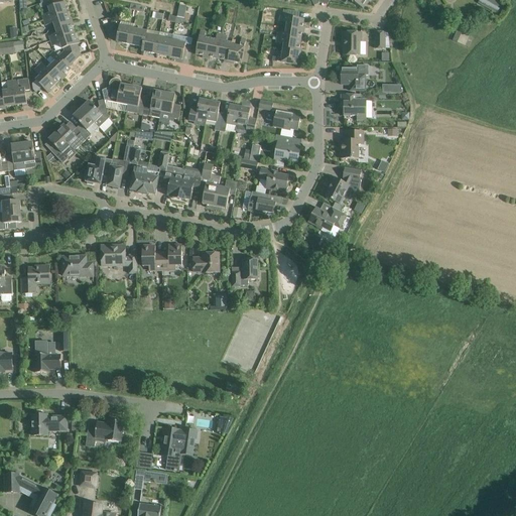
[(363,9),(369,0),(368,0),(350,0),(352,2),(353,3),(354,2),(363,9)]
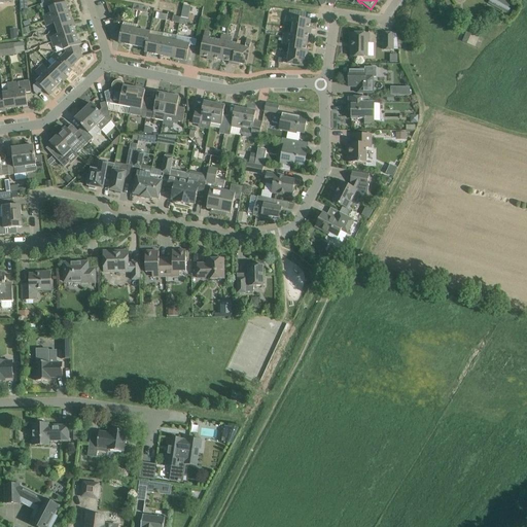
[(490,0),(489,3),(508,14),(516,2),(511,0),(490,0)]
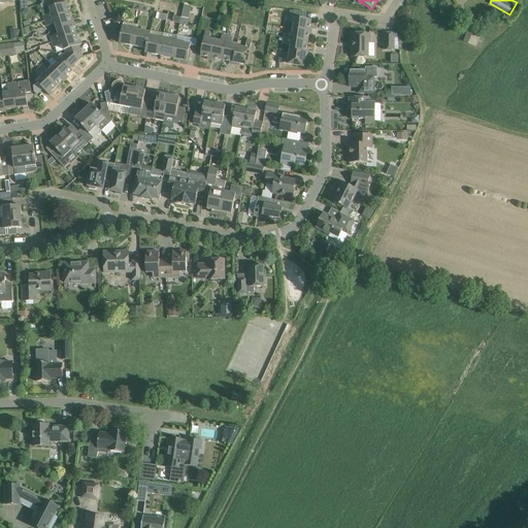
[(45,22),(69,13),(67,6),(69,6),(67,2),(50,7),(52,13),(39,18),(40,23),(45,22)]
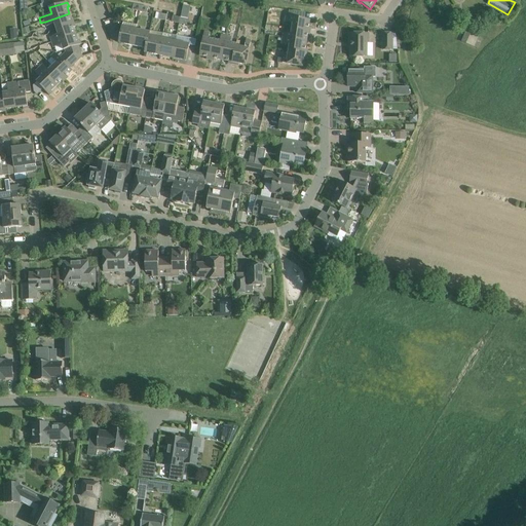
[(71,21),(70,15),(69,13),(45,22),(47,27),(54,24),(57,29),(74,24),(73,20),(71,21)]
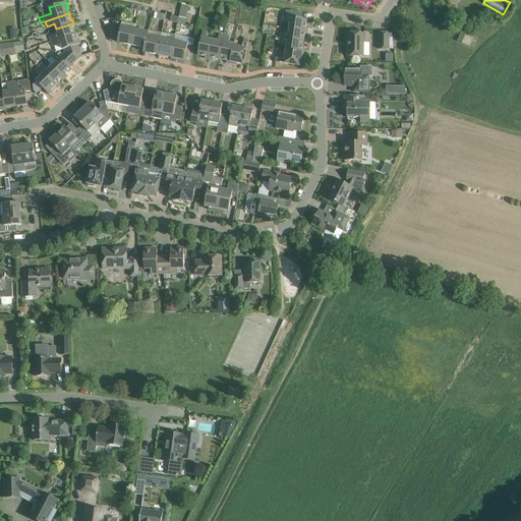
[(307,19),(296,18),(284,16),(283,21),(290,23),(289,29),(307,32),(308,27),(306,27),(307,19)]
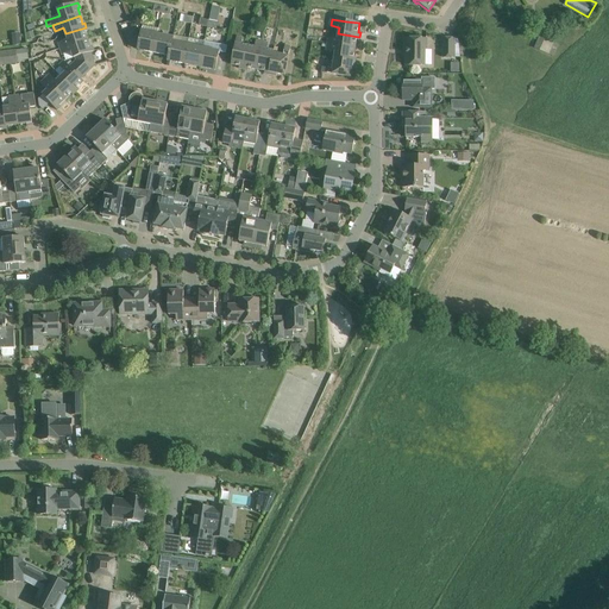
[(88,39),(86,35),(86,32),(87,31),(86,27),(66,33),(68,41),(54,45),(56,51),(61,49),(88,39)]
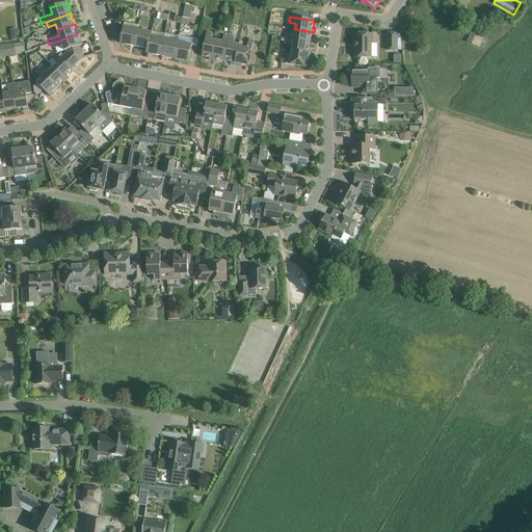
[(137,30),(134,30),(124,28),(121,44),(134,47),(137,30)]
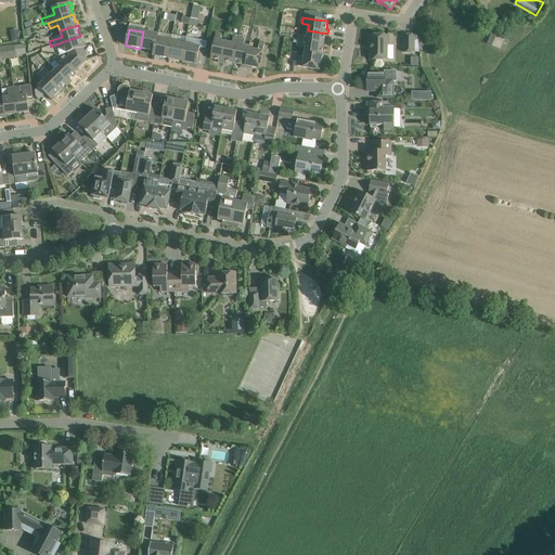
[(327,37),(327,34),(308,30),(308,36),(299,35),(298,40),(324,44),(325,37),(327,37)]
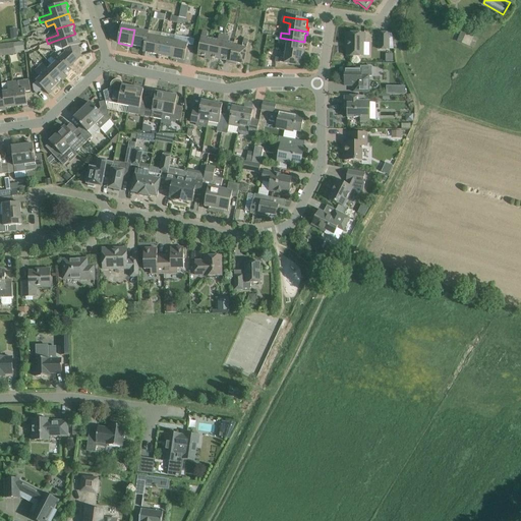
[(148,33),(134,30),(131,46),(145,48),(148,33)]
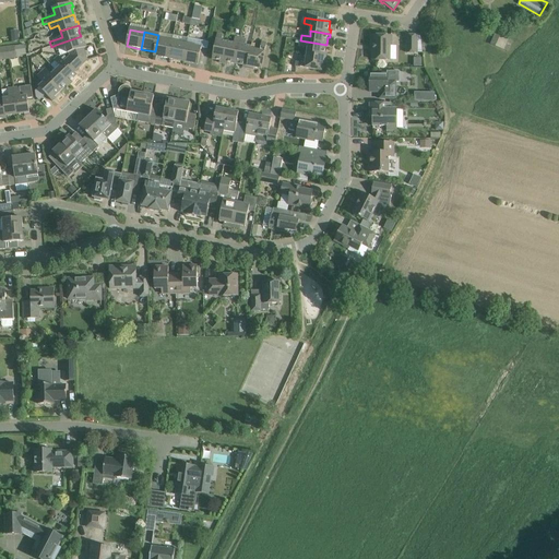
[(491,44),(504,49),(510,37),(497,32),(491,44)]
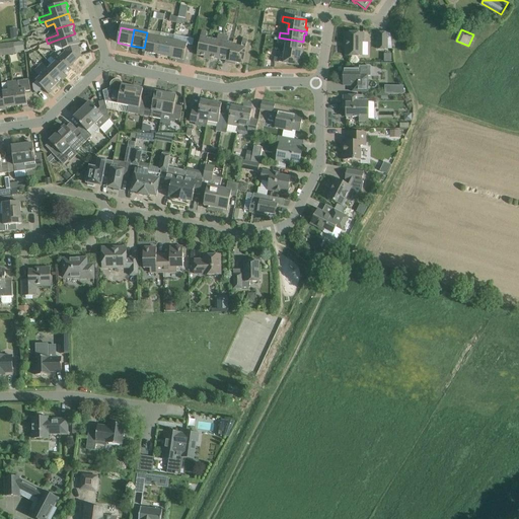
[(207,59),(211,40),(206,39),(207,32),(202,31),(197,55),(204,57),(204,59),(207,59)]
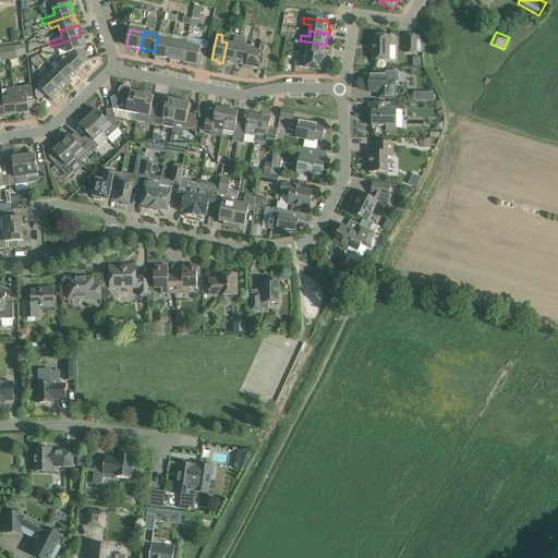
[(169,59),(172,41),(158,39),(159,35),(158,35),(155,51),(154,56),(169,59)]
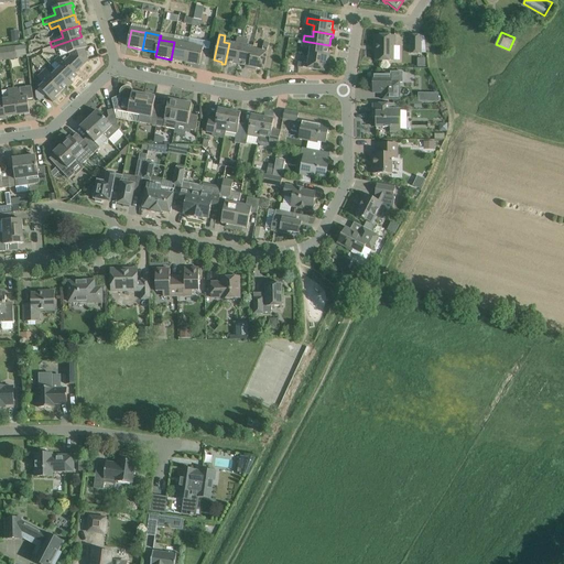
[(185,62),(190,39),(175,35),(174,42),(171,60),(185,62)]
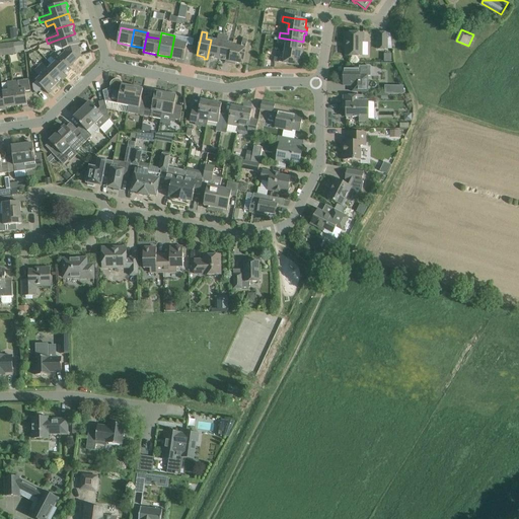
[(80,44),(79,42),(79,40),(77,41),(75,33),(52,42),(53,48),(61,45),(63,50),(64,50),(78,46),(78,45),(80,44)]
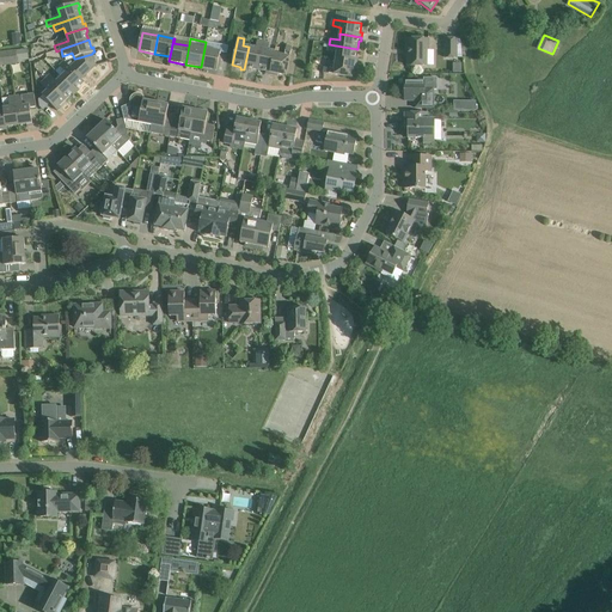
[(427,49),(429,49),(429,40),(407,40),(407,55),(409,55),(409,66),(427,66),(427,49)]
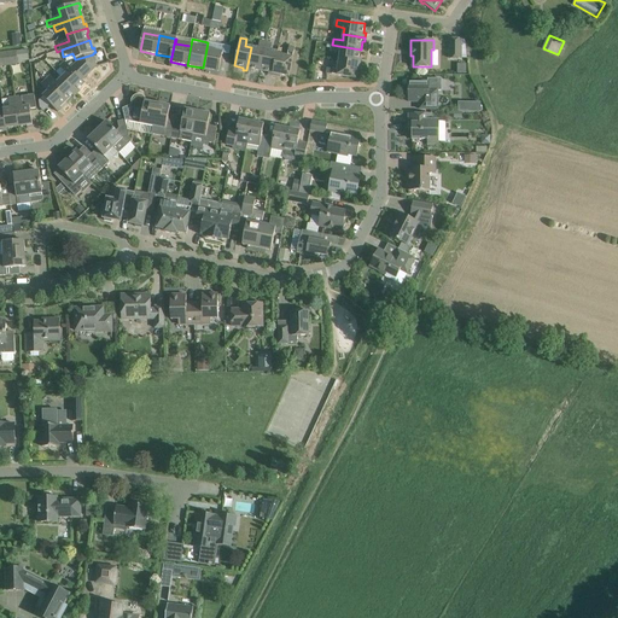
[(461,40),(460,40),(450,40),(450,59),(461,59),(461,52),(461,40)]
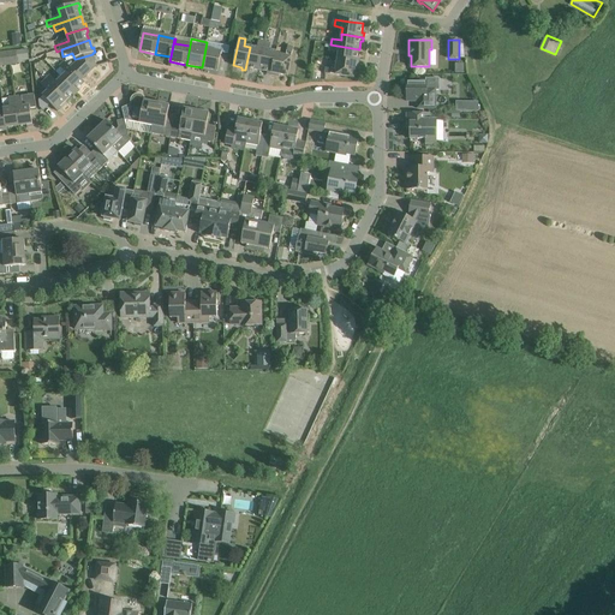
[(264,42),(258,41),(256,48),(250,47),(245,70),(251,71),(251,69),(258,71),(264,42)]
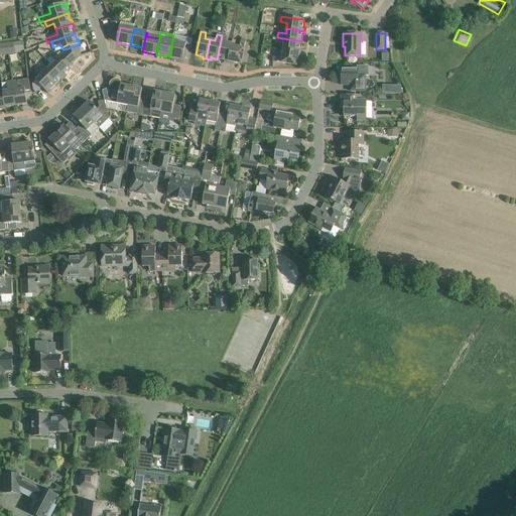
[(191,45),(192,39),(173,35),(169,56),(182,59),(184,49),(185,44),(191,45)]
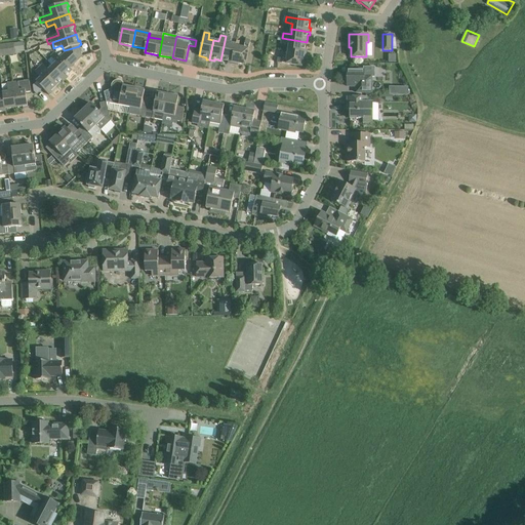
[(232,37),(226,36),(220,61),(228,62),(228,64),(231,65),(235,47),(235,45),(231,44),(232,37)]
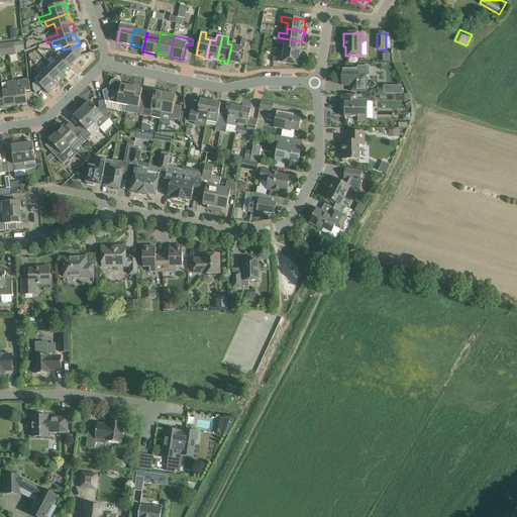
[(302,41),(278,37),(277,43),(285,44),(284,52),(302,54),(302,49),(301,48),(302,41)]
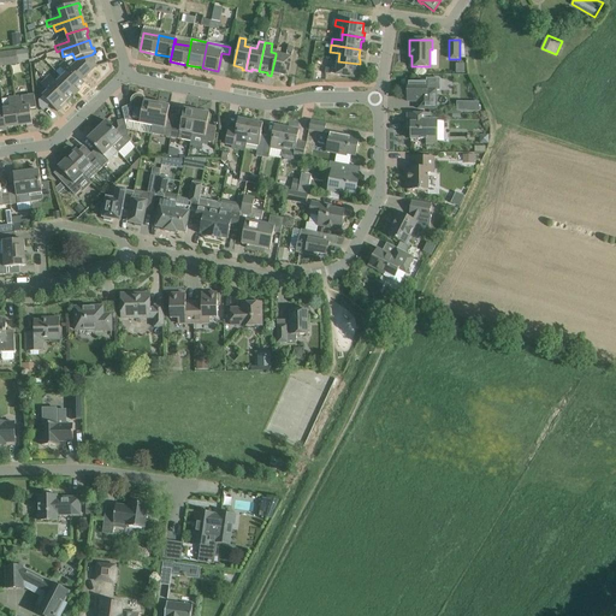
[(289,77),(291,65),(294,48),(288,47),(285,58),(276,55),(271,76),(279,77),(280,75),(289,77)]
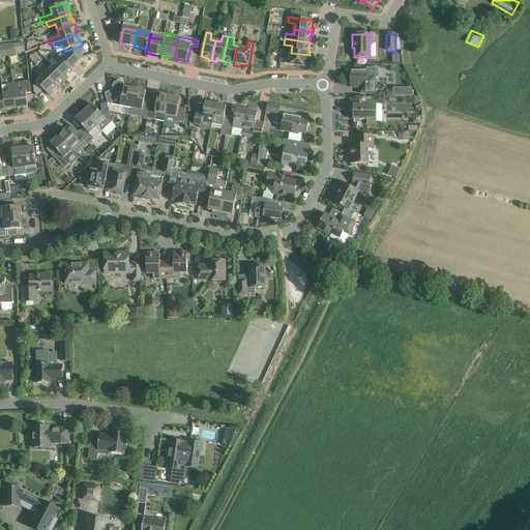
[(0,53),(0,58),(9,57),(8,45),(0,45),(0,53)]
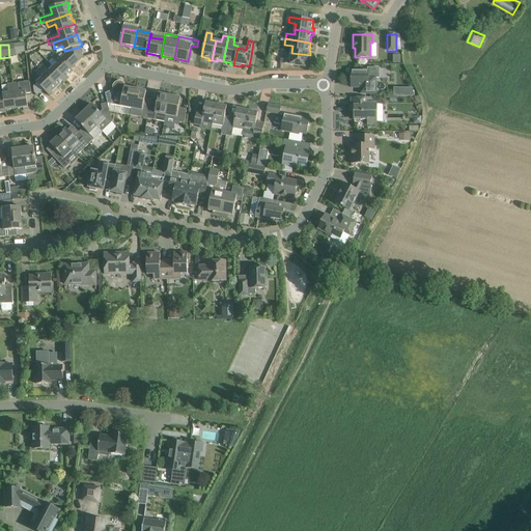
[(61,59),(71,68),(83,57),(80,47),(65,51),(66,54),(61,59)]
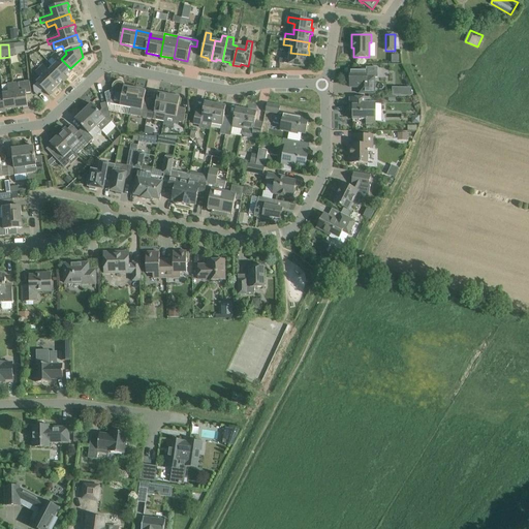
[(70,68),(61,59),(56,53),(52,57),(58,63),(54,67),(66,81),(69,78),(67,76),(73,71),(70,68)]
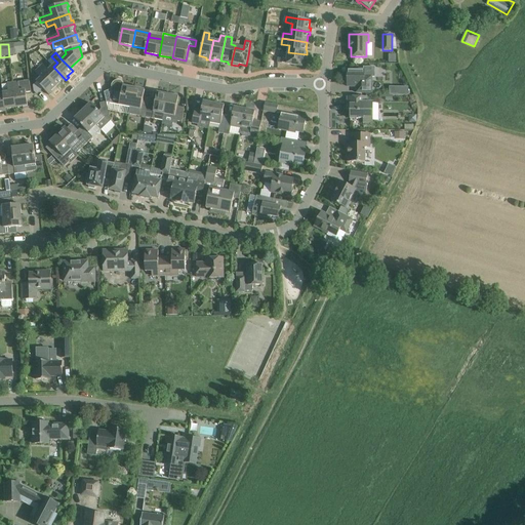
[(306,59),(307,54),(288,52),(287,59),(279,58),(278,63),(303,67),(304,59),(306,59)]
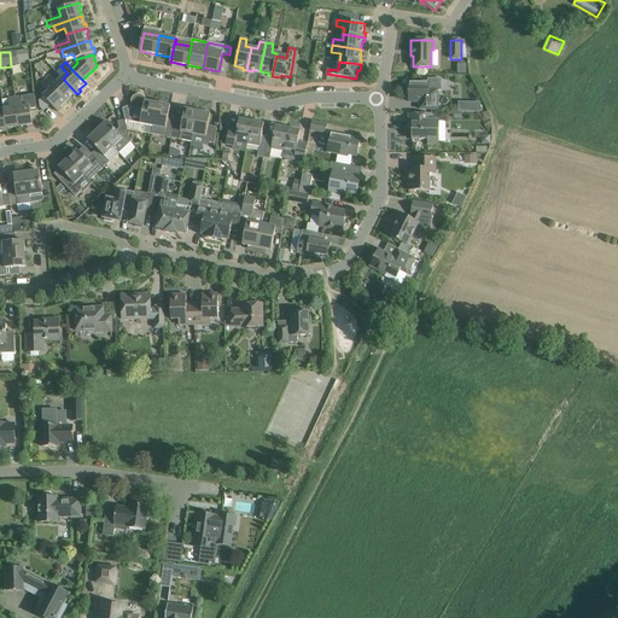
[(63,79),(58,83),(51,76),(46,81),(66,101),(73,95),(74,97),(77,94),(63,79)]
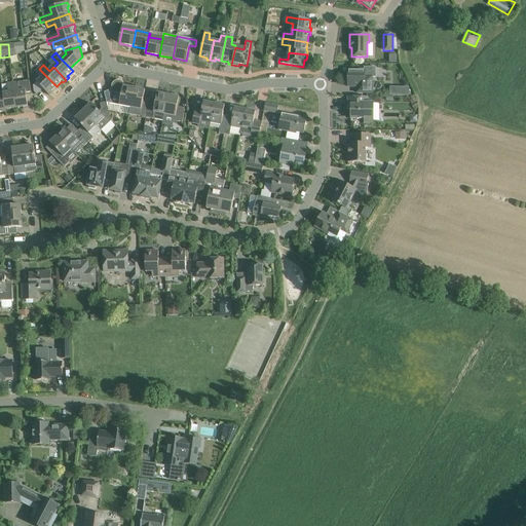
[(348,70),(348,86),(357,86),(359,86),(359,87),(359,92),(372,94),(372,77),(375,77),(375,68),(366,68),(366,70),(359,70),(348,70)]
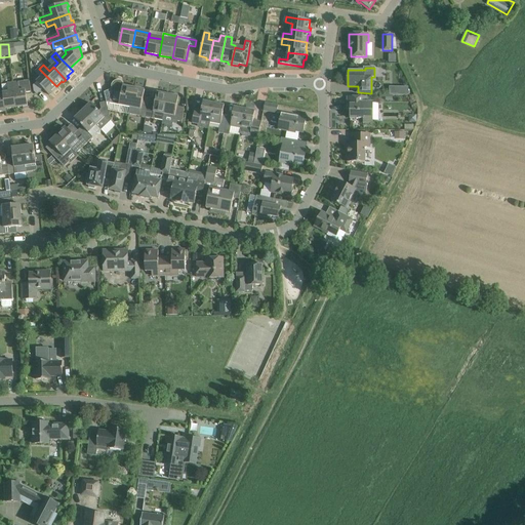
[(51,91),(56,86),(39,69),(35,72),(41,79),(37,82),(49,95),(52,92),(51,91)]
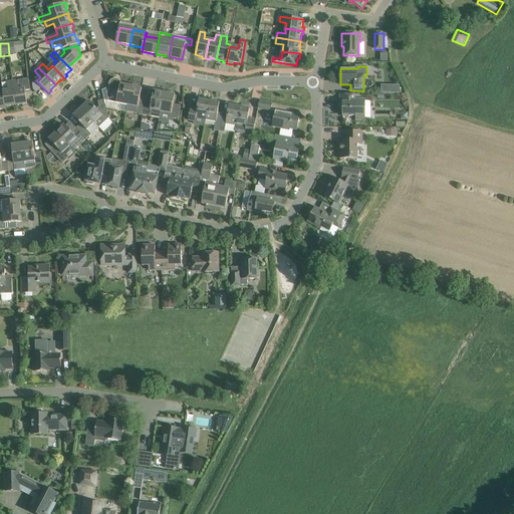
[(26,94),(25,91),(30,90),(29,79),(18,80),(13,81),(16,105),(22,104),(23,107),(28,106),(26,94)]
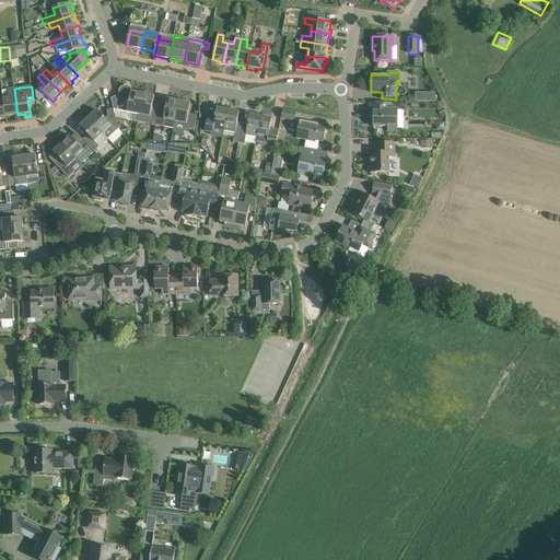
[(124,98),(123,102),(120,111),(139,114),(143,94),(132,92),(131,92),(131,91),(131,90),(130,89),(129,88),(128,86),(127,86),(126,86),(125,86),(124,88),(123,88),(121,89),(120,89),(120,90),(120,91),(119,92),(119,93),(119,94),(120,94),(120,95),(120,96),(121,96),(121,97),(123,97),(124,98)]
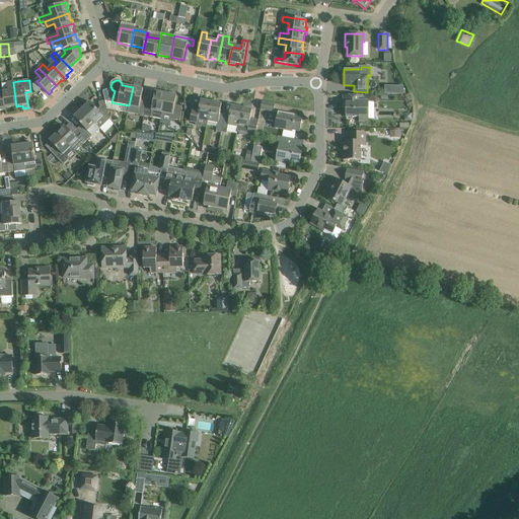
[(6,108),(16,106),(13,82),(7,83),(9,91),(3,92),(3,94),(5,110),(6,110),(6,108)]
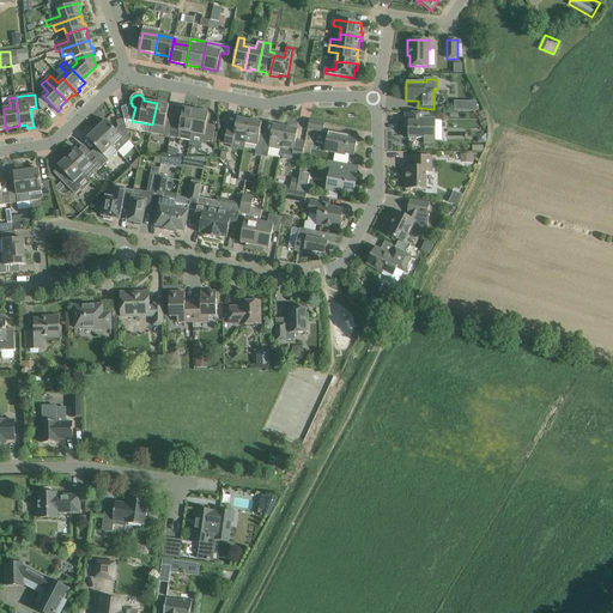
[(455,111),(478,110),(478,101),(455,101),(455,111)]
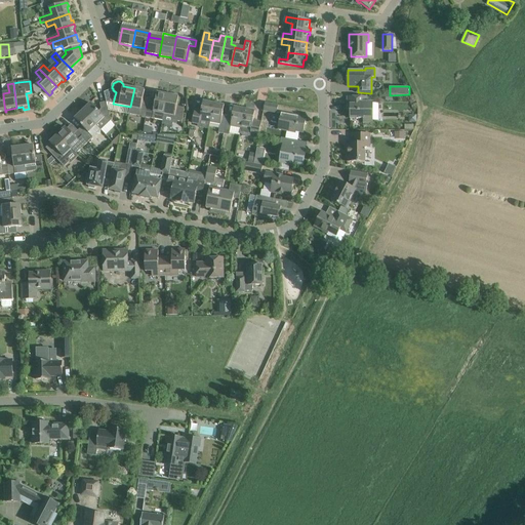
[(146,118),(149,103),(143,102),(145,90),(134,88),(130,107),(136,109),(135,116),(146,118)]
